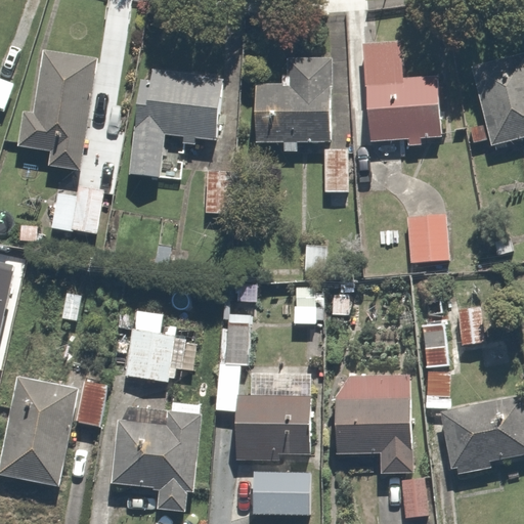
[(399,42),(361,45),(369,145),(441,140),(436,76),(402,79),(399,42)]
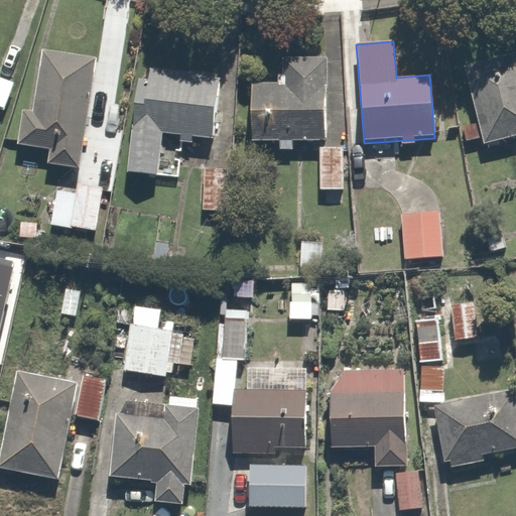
[(20,109),(14,147),(46,152),(44,163),(81,169),(100,58),(40,48),(29,111),(20,109)]
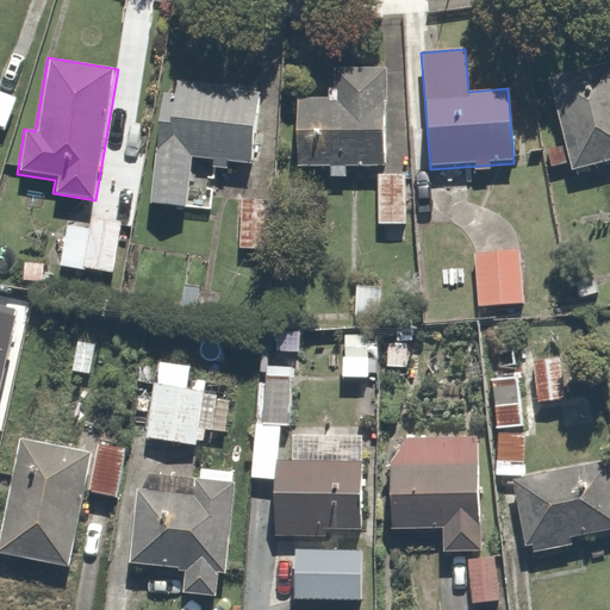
[(294,99),(297,169),(390,166),(386,62),(328,63),(329,98),(294,99)]
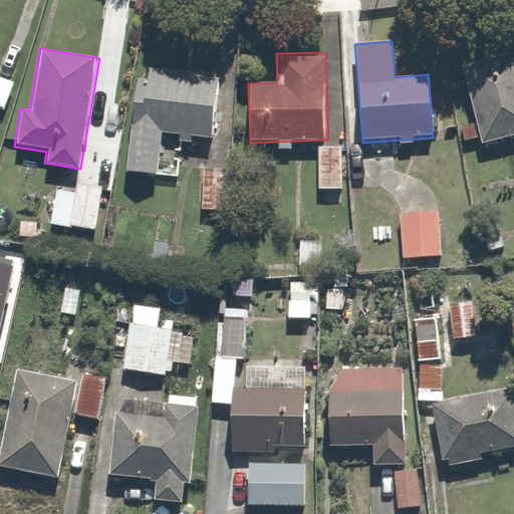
[(513,54),(460,70),(482,149),(513,139),(513,54)]
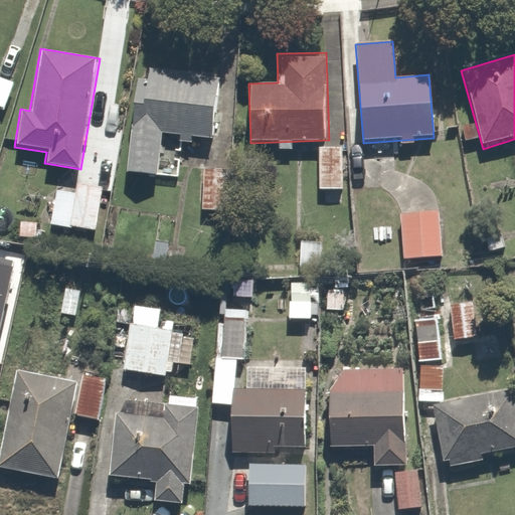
[(136,80),(126,177),(158,181),(163,129),(214,134),(220,74),(147,67),(146,81),(136,80)]
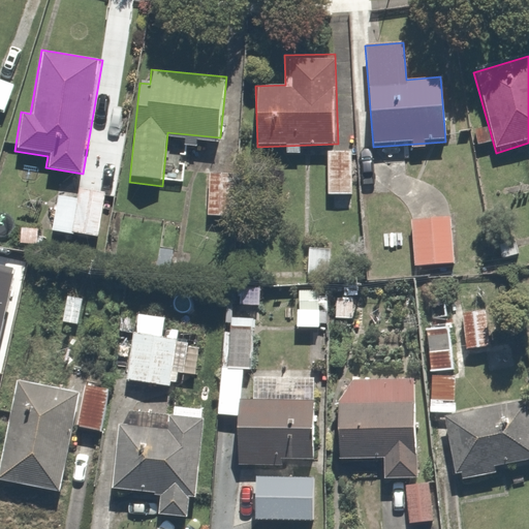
[(352,151),(324,151),(324,197),(352,196),(352,151)]
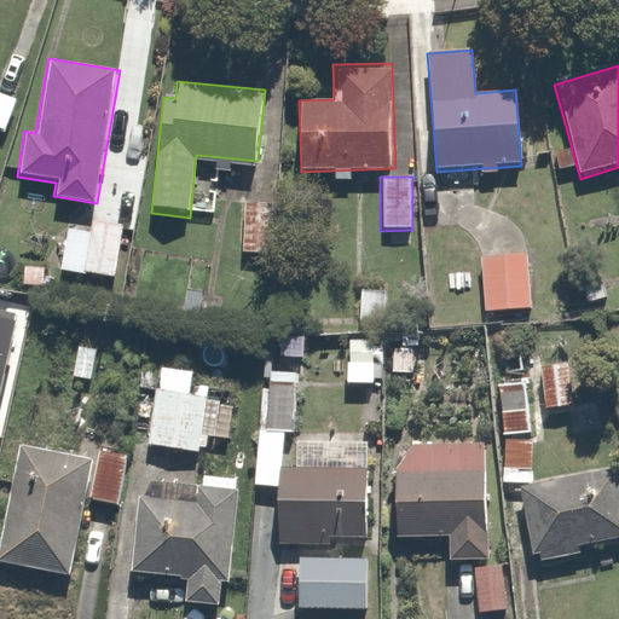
[(88,238),(62,236),(58,272),(117,277),(121,227),(90,225),(88,238)]
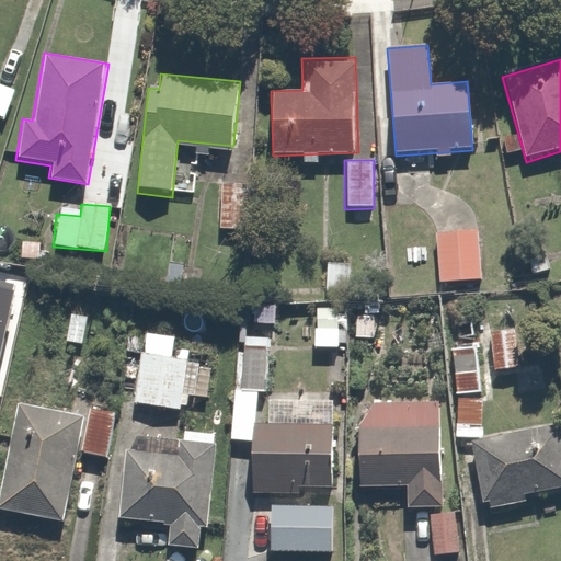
[(484,229),(436,231),(438,283),(487,281),(484,229)]
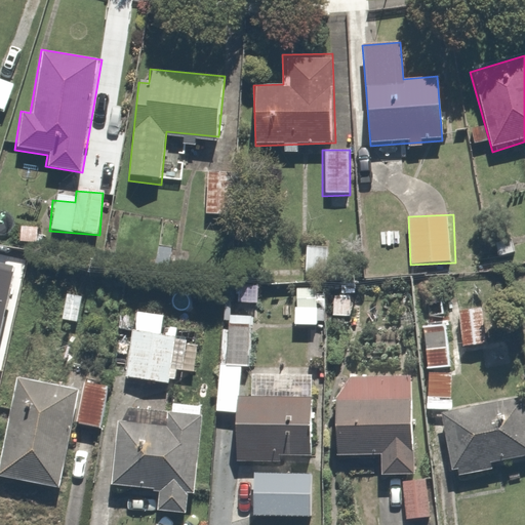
[(185,220),(162,219),(160,259),(183,260),(185,220)]
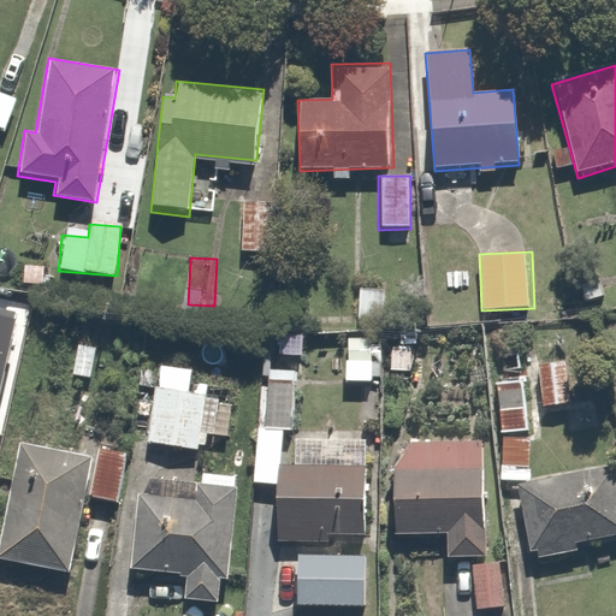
[(388,284),(353,283),(350,367),(384,368),(388,284)]
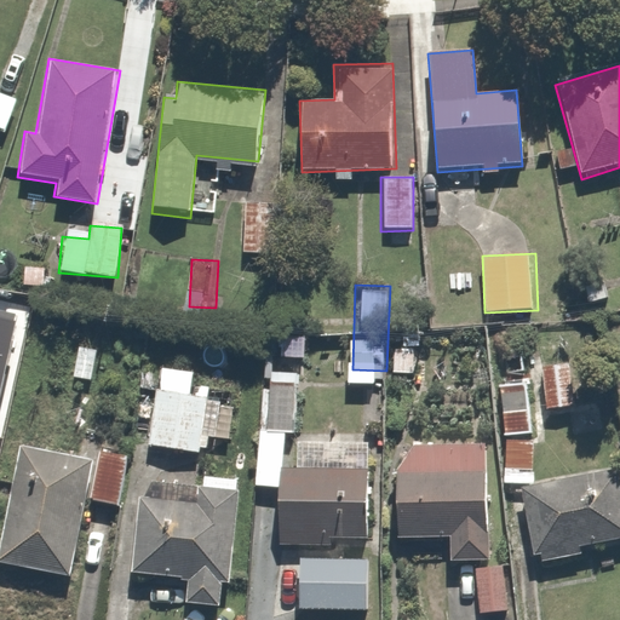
[(214,371),(161,362),(148,449),(201,458),(214,371)]
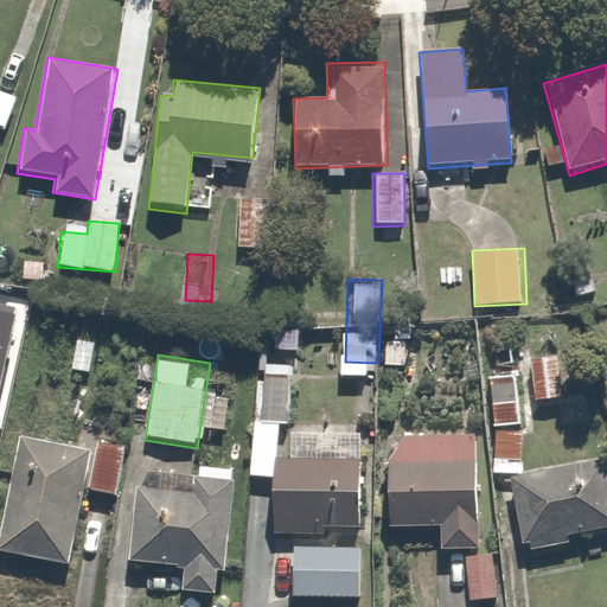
[(560,355),(530,357),(535,406),(564,403),(560,355)]
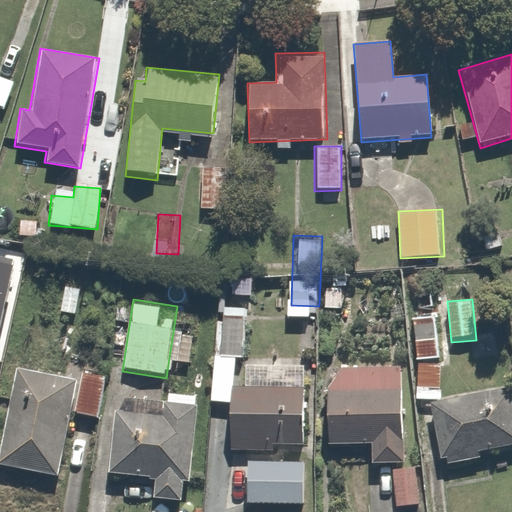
[(248,307),(221,305),(217,360),(244,362),(248,307)]
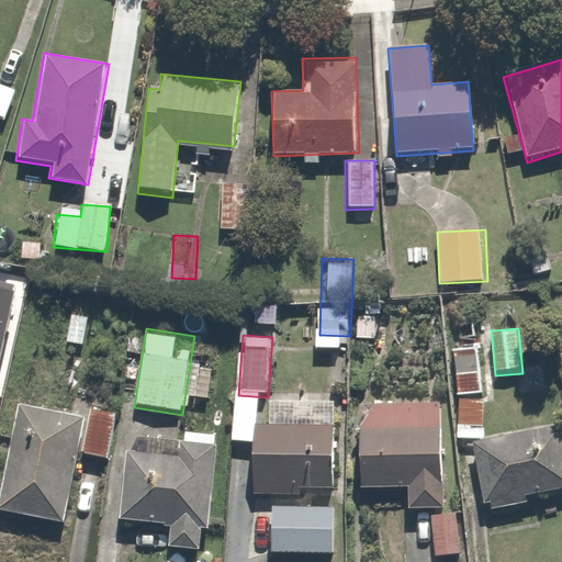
[(482,343),(449,346),(457,441),(490,438),(482,343)]
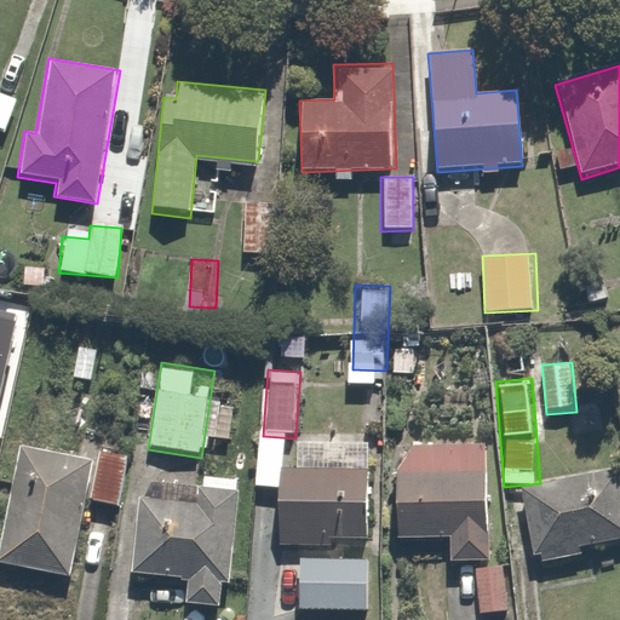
[(451,560),(491,558),(489,440),(397,440),(399,543),(451,541),(451,560)]
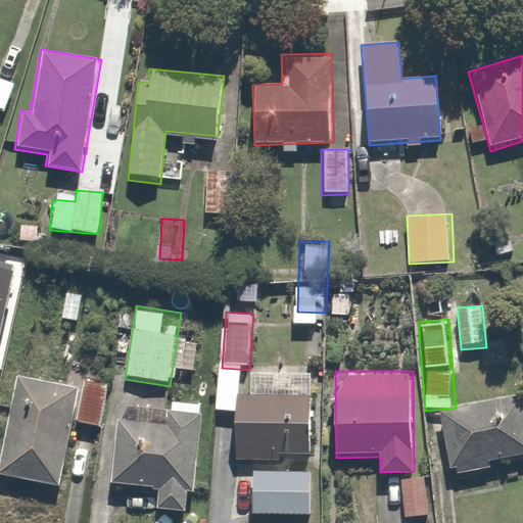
[(237,397),(235,460),(313,462),(315,375),(253,373),(253,398),(237,397)]
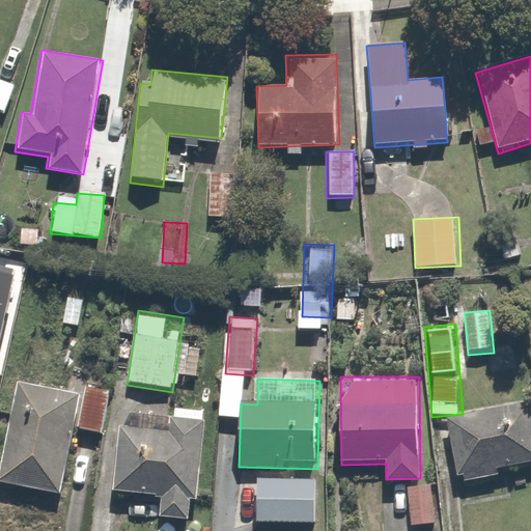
[(0,485),(62,494),(76,395),(10,386),(0,458),(0,485)]
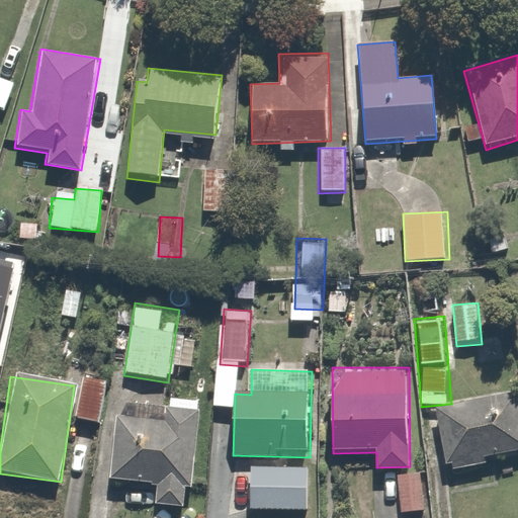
[(114,383),(82,377),(75,418),(107,424),(114,383)]
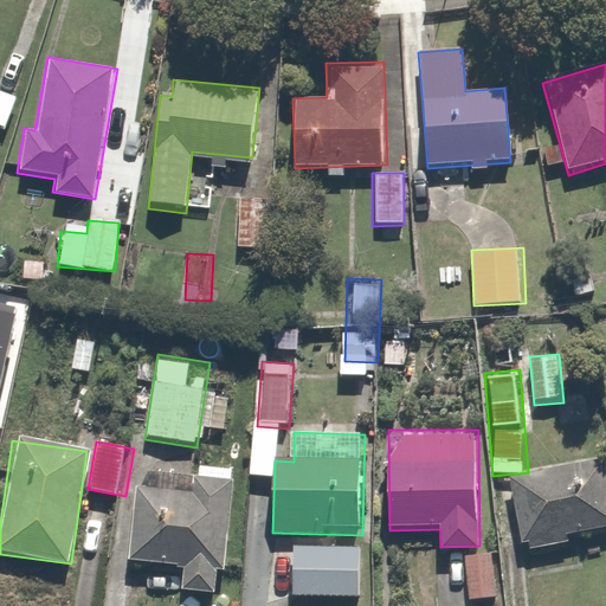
[(504,479),(520,548),(605,528),(605,468),(604,457),(504,479)]
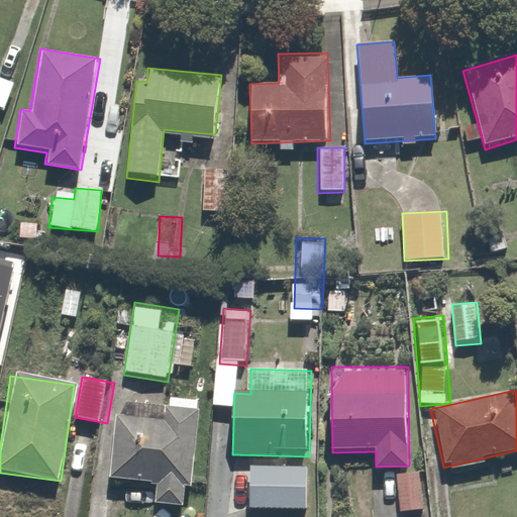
[(124,480),(156,484),(152,506),(182,510),(196,406),(164,402),(161,419),(117,413),(108,484),(123,487),(124,480)]
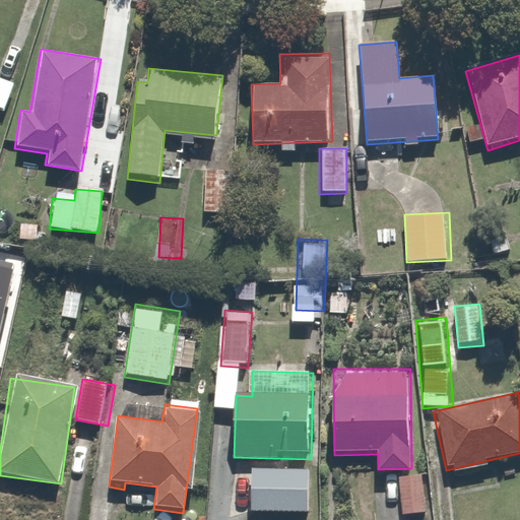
[(306,471),(253,471),(252,516),(306,516),(306,471)]
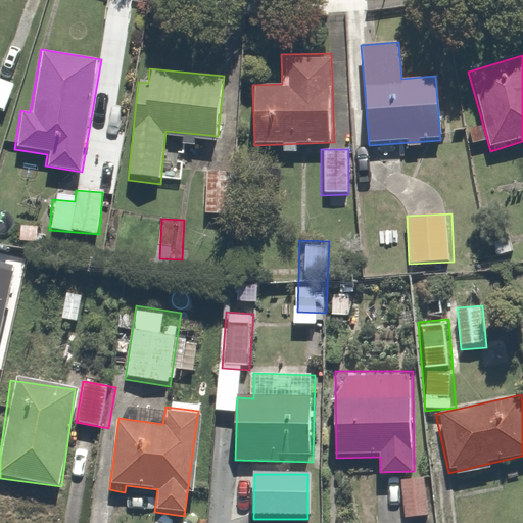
[(425,474),(401,474),(402,519),(425,518),(425,474)]
